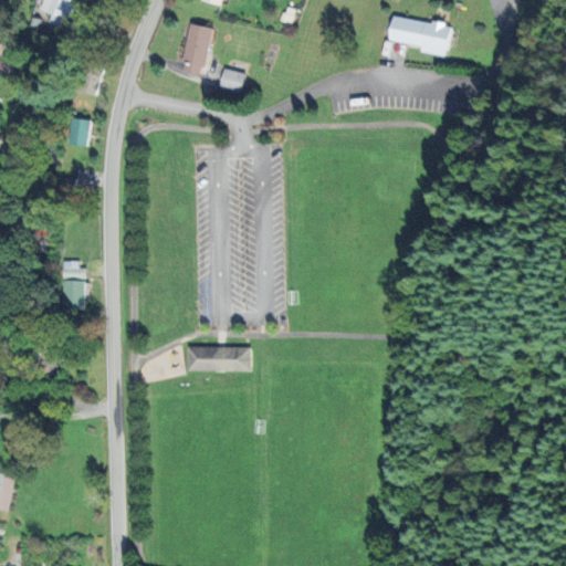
[(70,0),(42,0),(40,10),(52,13),(49,22),(67,28),(74,3),(70,2),(70,0)]
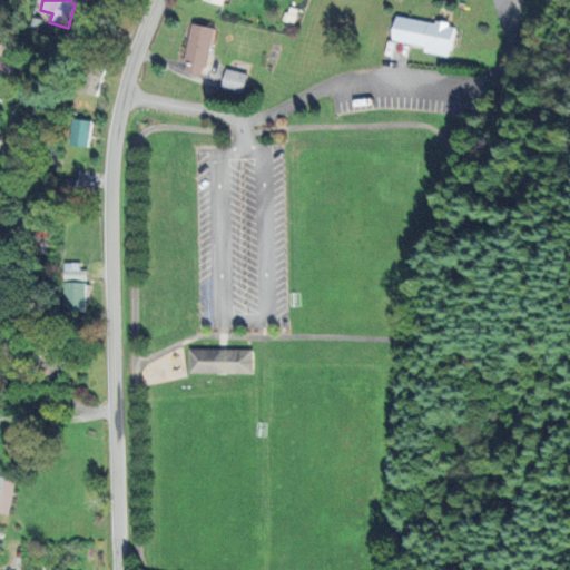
[(391,40),(424,46),(423,52),(449,56),(454,25),(395,16),(391,40)]
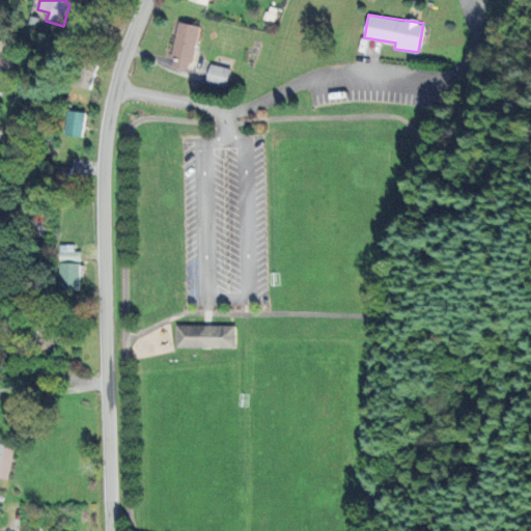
[(199,26),(178,21),(169,66),(190,71),(199,26)]
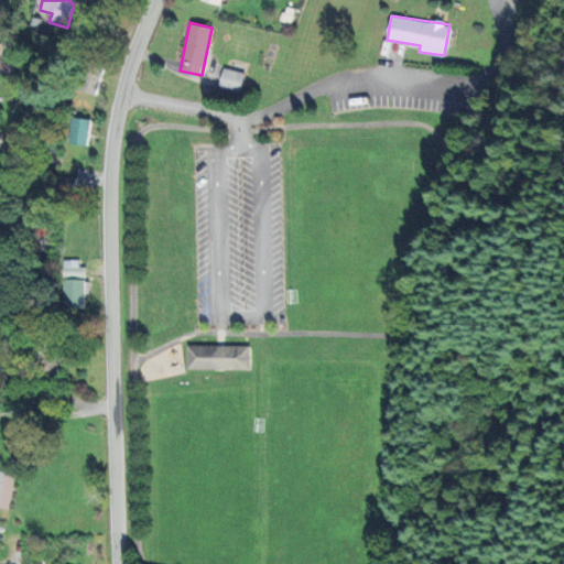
[(0,71),(13,72),(14,58),(9,58),(9,43),(0,42),(0,71)]
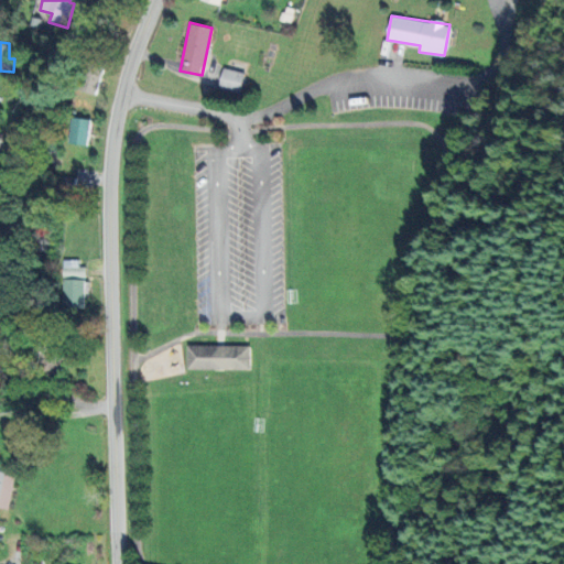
[(240,93),(243,72),(221,68),(218,89),(240,93)]
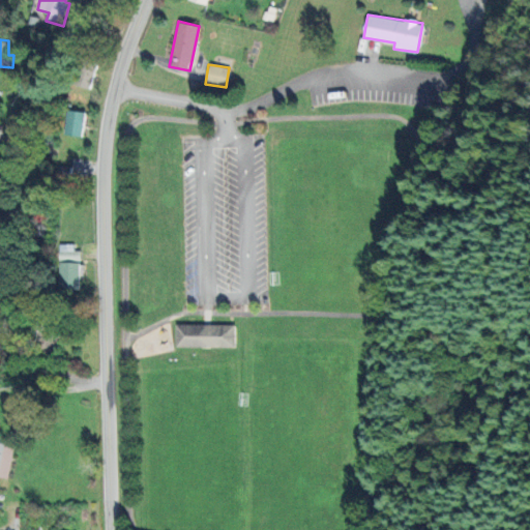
[(65,135),(83,137),(85,112),(67,110),(65,135)]
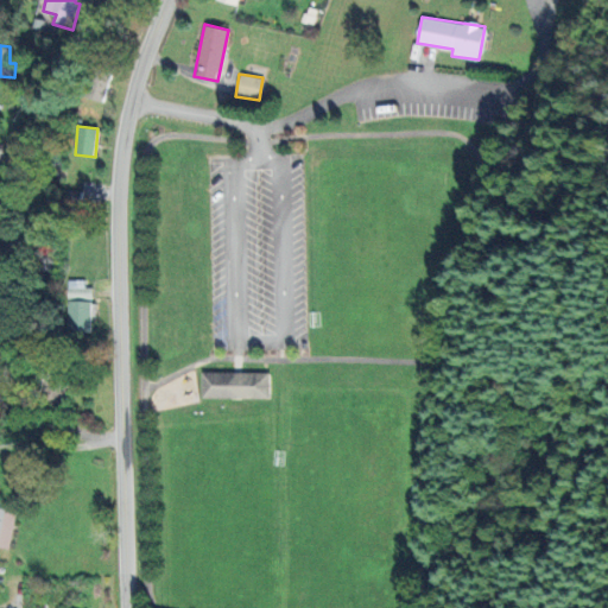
[(84,279),(68,280),(68,299),(93,299),(92,287),(86,287),(84,279)]
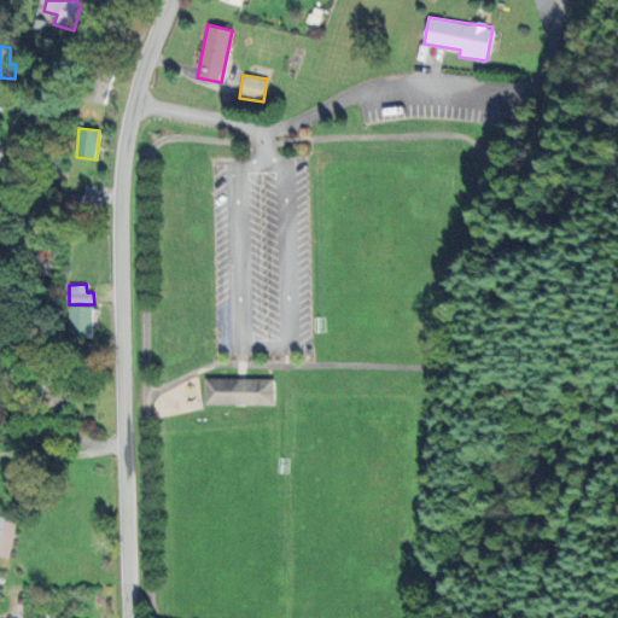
[(92,305),(69,305),(69,336),(92,336),(92,305)]
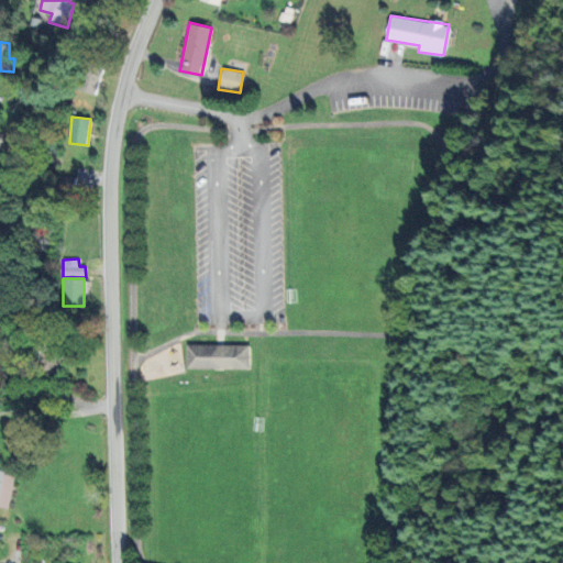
[(249,370),(249,345),(186,344),(186,368),(249,370)]
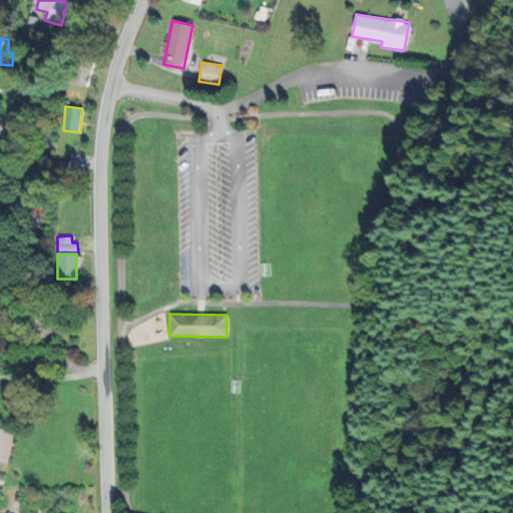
[(53,349),(59,326),(42,322),(36,345),(53,349)]
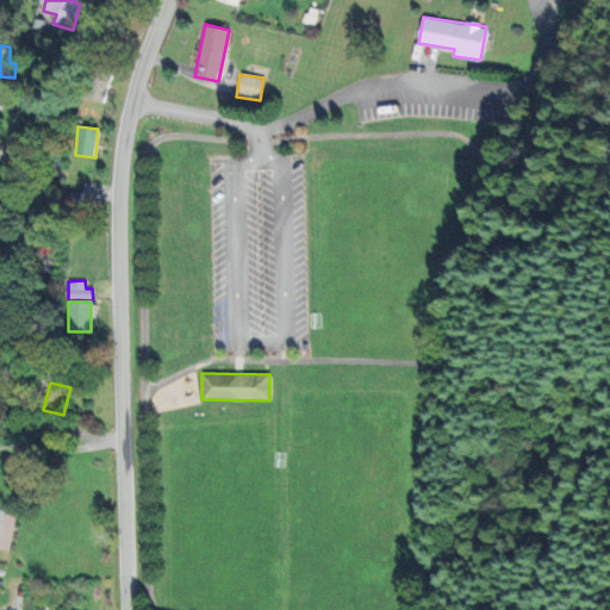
[(0,548),(10,551),(17,512),(0,509),(0,548)]
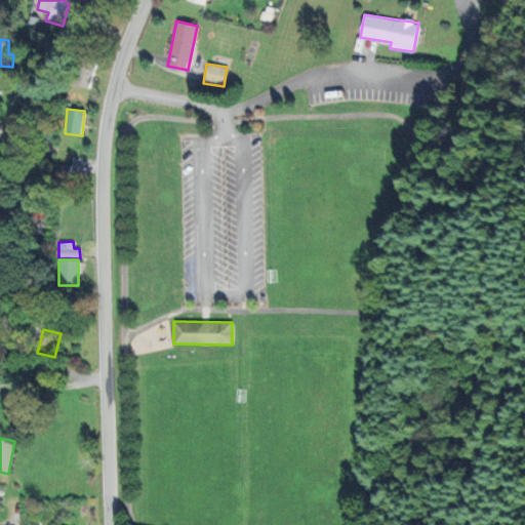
All buildings are outlined.
